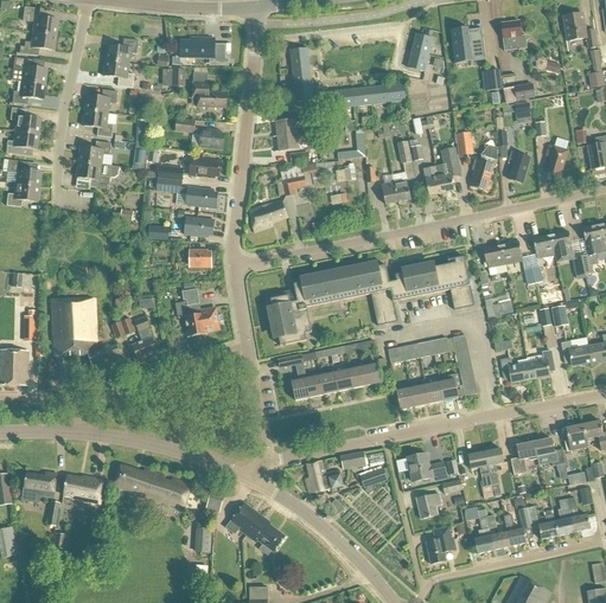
[(32,20),(31,31),(55,33),(57,18),(42,17),(43,8),(23,6),(21,14),(26,14),(26,19),(32,20)]
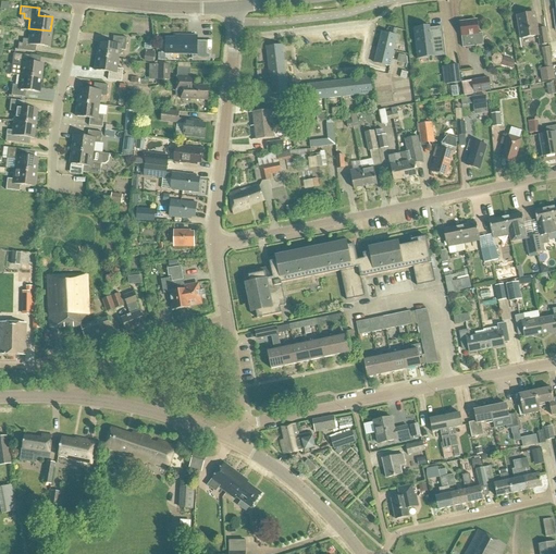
[(538,34),(539,42),(547,41),(545,25),(536,27),(533,11),(517,13),(520,36),(538,34)]
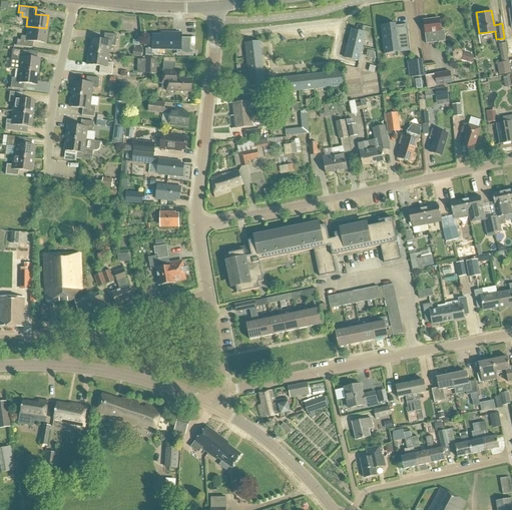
[(440,28),(438,16),(423,18),(424,31),(425,39),(426,41),(445,39),(444,28),(440,28)]
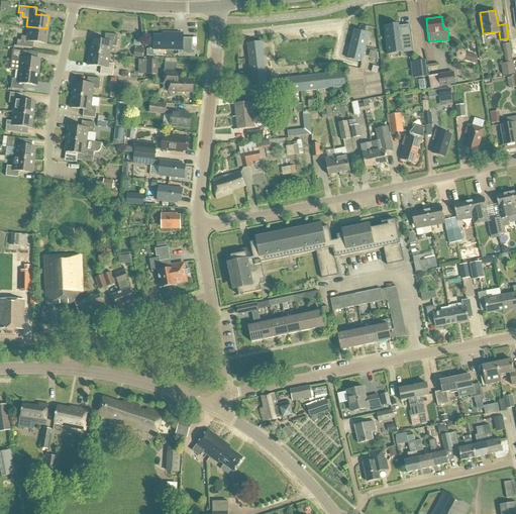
[(399,26),(398,22),(397,22),(384,24),(383,24),(386,53),(387,53),(387,52),(412,48),(412,49),(413,49),(409,22),(408,22),(409,25),(399,26)]
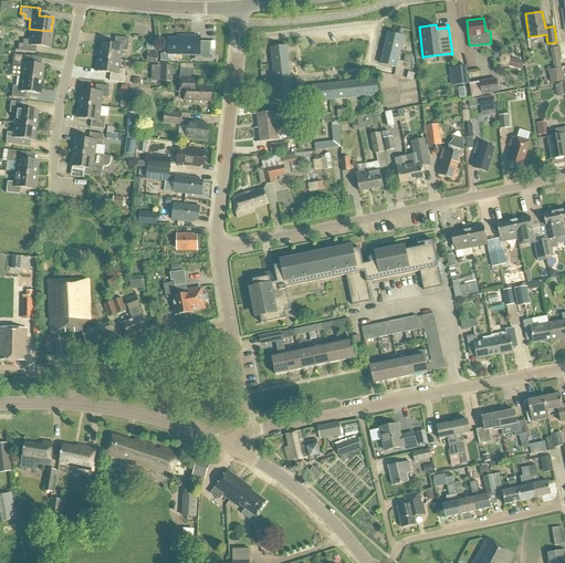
[(51,31),(29,29),(28,38),(22,38),(21,42),(18,42),(17,49),(34,51),(34,44),(50,45),(51,31)]
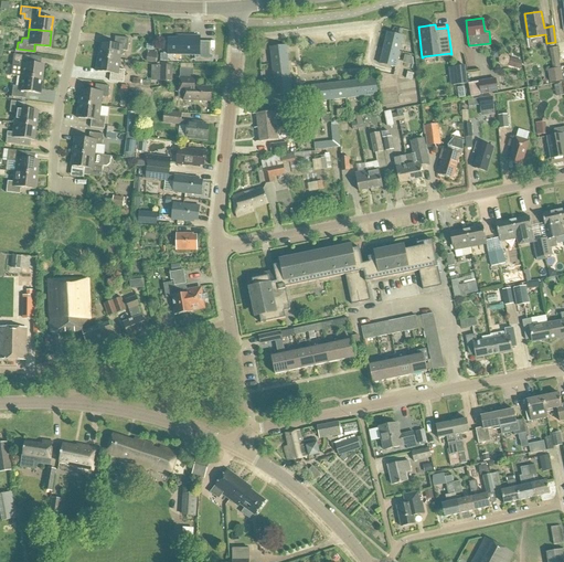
[(386,30),(383,46),(398,50),(402,34),(386,30)]
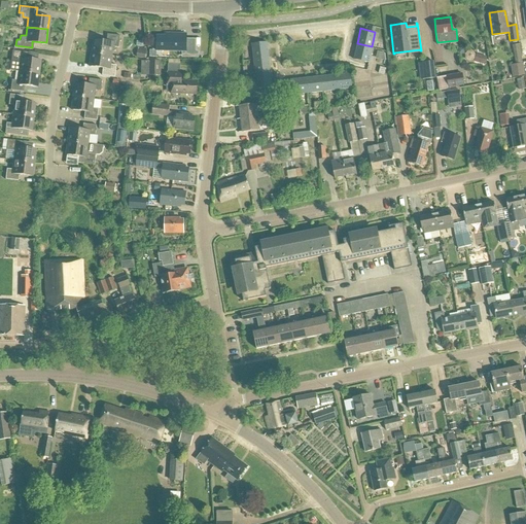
[(93,37),(91,51),(111,54),(112,45),(118,45),(119,34),(107,32),(106,39),(93,37)]
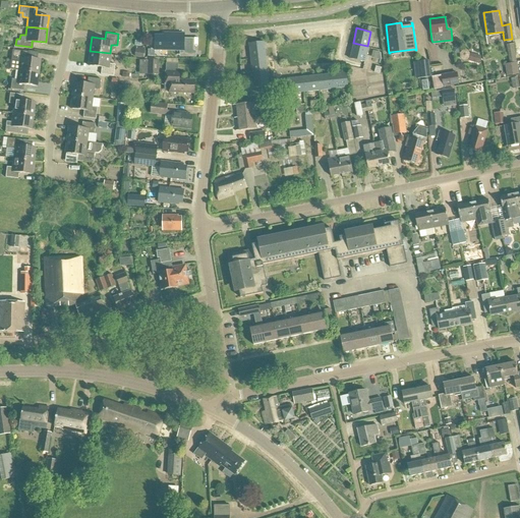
[(183,32),(174,32),(174,34),(155,34),(154,48),(183,49),(183,55),(190,55),(191,43),(183,42),(183,32)]
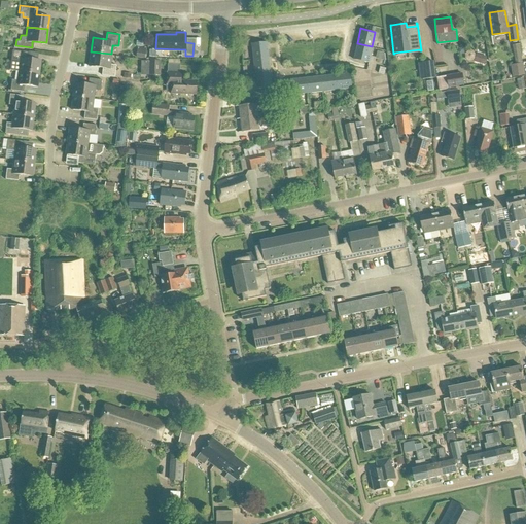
[(251,42),(253,57),(268,56),(267,40),(251,42)]
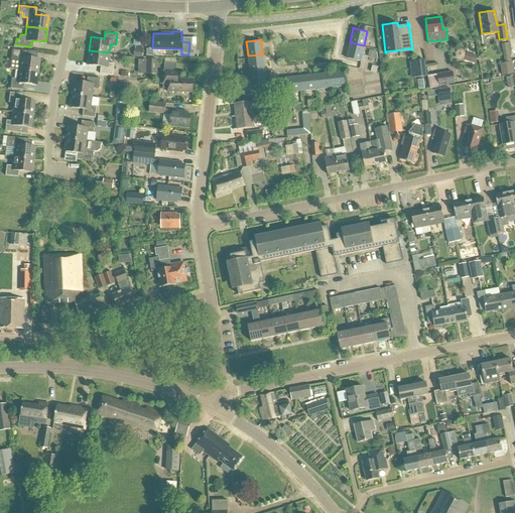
[(501,42),(504,60),(511,58),(508,41),(501,42)]
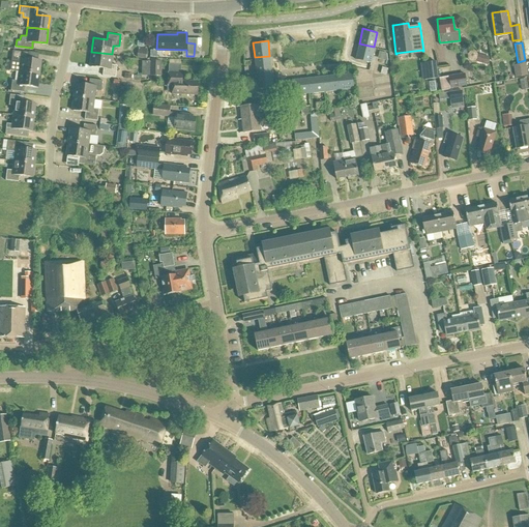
[(374,47),(359,44),(355,58),(370,61),(374,47)]
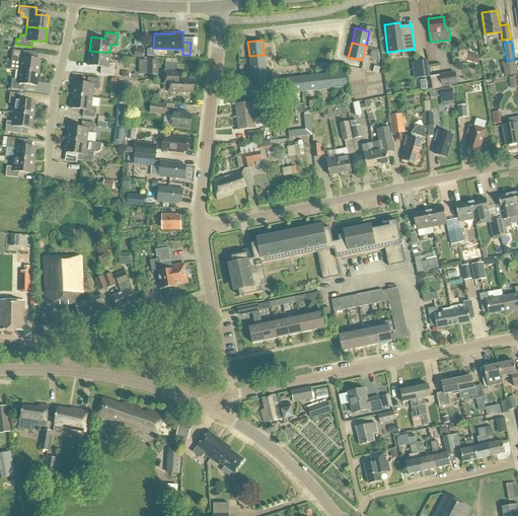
[(134,46),(134,54),(142,55),(143,47),(134,46)]
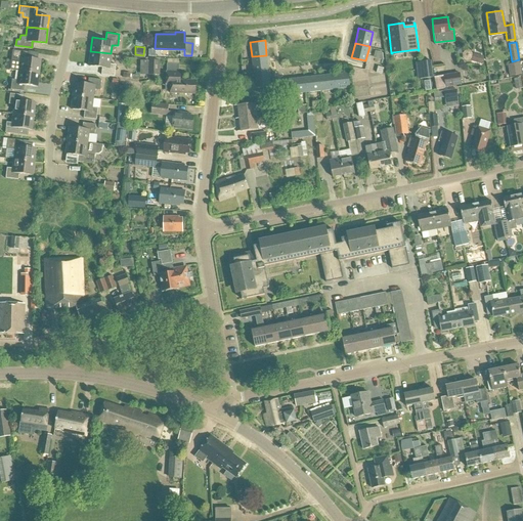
[(8,68),(17,69),(38,72),(40,58),(27,56),(27,50),(11,48),(8,68)]
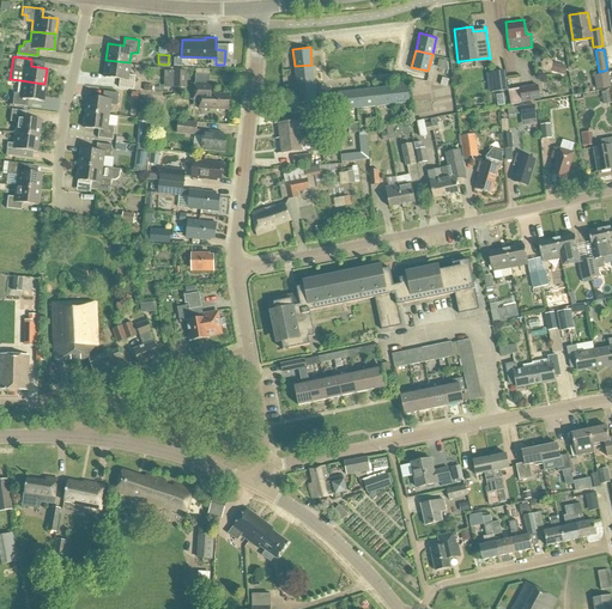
[(437,58),(435,66),(447,68),(446,60),(437,58)]
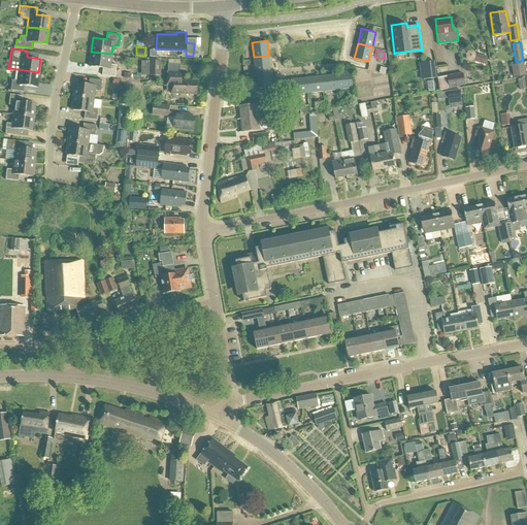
[(111,54),(91,52),(89,65),(103,66),(102,73),(114,75),(117,63),(110,63),(111,54)]
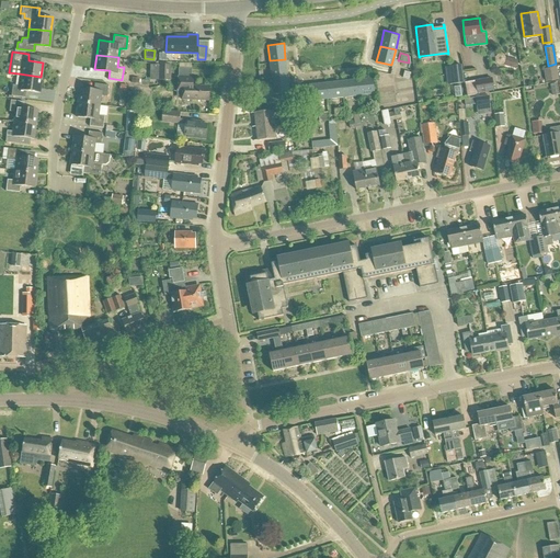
[(505,56),(503,64),(514,66),(516,59),(505,56)]
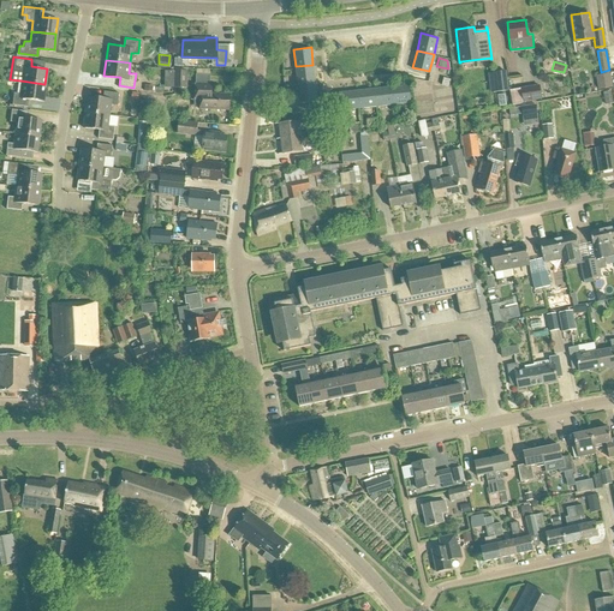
[(296,66),(298,84),(315,82),(313,65),(296,66)]
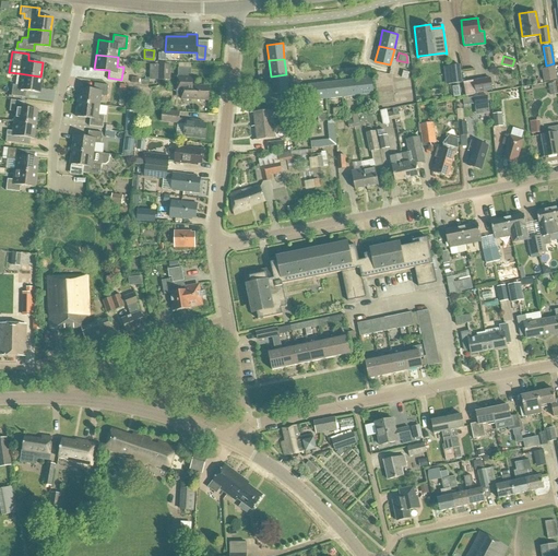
[(157,78),(169,78),(169,62),(158,61),(157,78)]
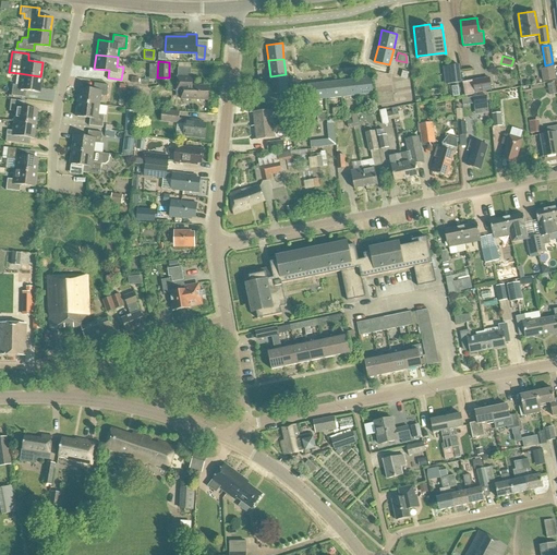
[(459,65),(458,63),(458,62),(450,63),(444,64),(447,82),(460,80),(460,74),(459,65)]
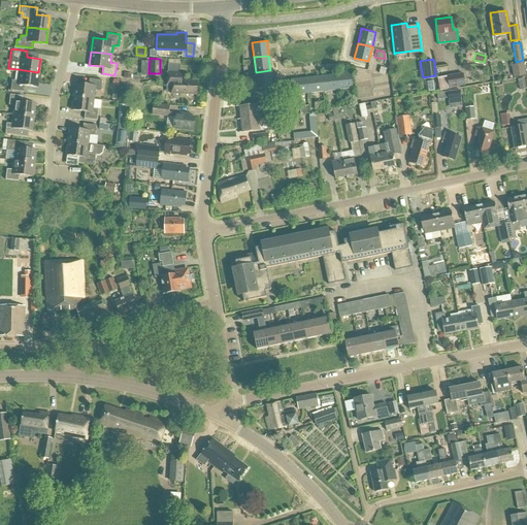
[(511,63),(513,75),(525,73),(523,61),(511,63)]
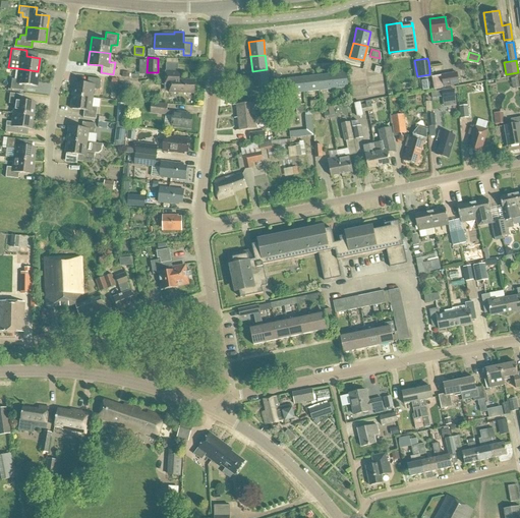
[(165,90),(168,90),(168,91),(193,92),(193,78),(178,77),(178,61),(165,61),(165,90)]
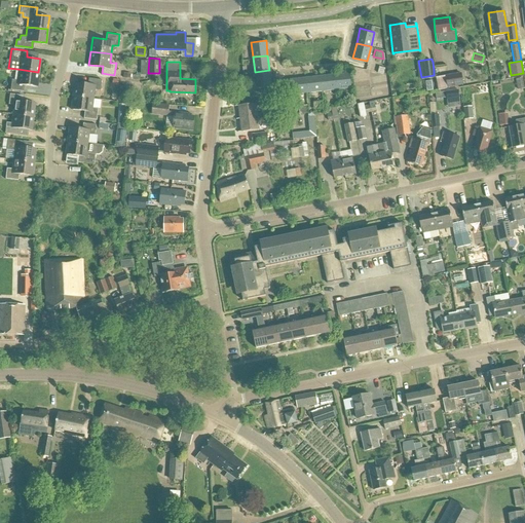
[(38,72),(17,69),(16,78),(10,78),(9,88),(22,89),(23,83),(36,85),(38,72)]
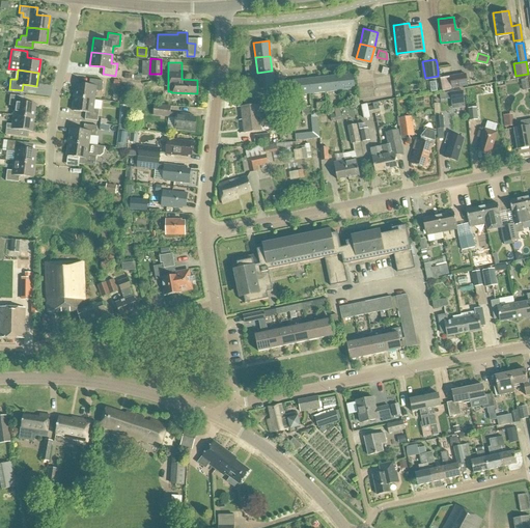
[(272,71),(257,73),(258,87),(274,86),(272,71)]
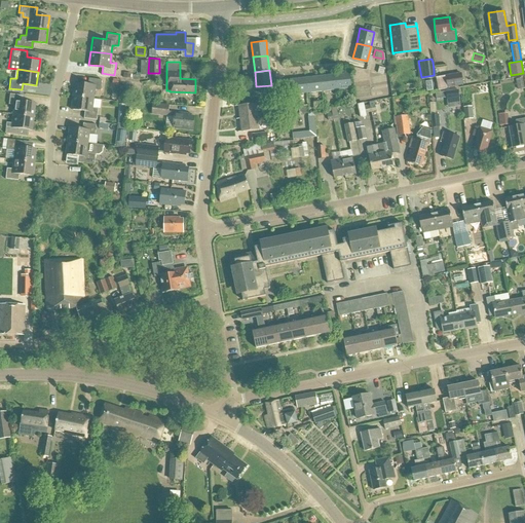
[(334,73),(336,87),(351,86),(349,71),(334,73)]
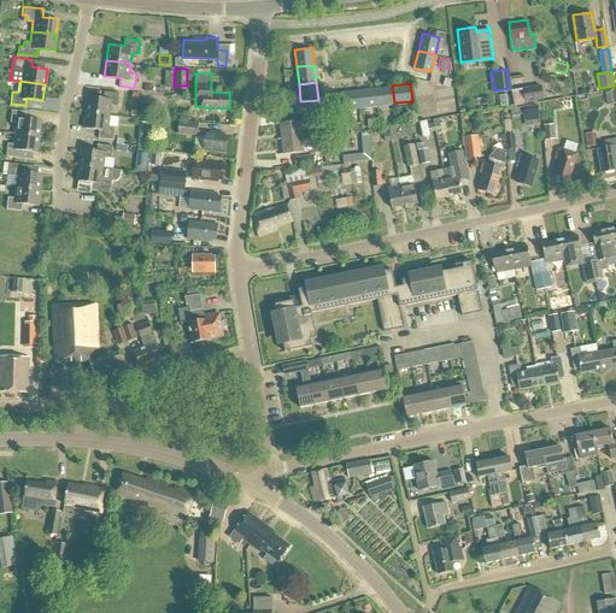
[(539,83),(510,88),(511,102),(541,98),(539,83)]
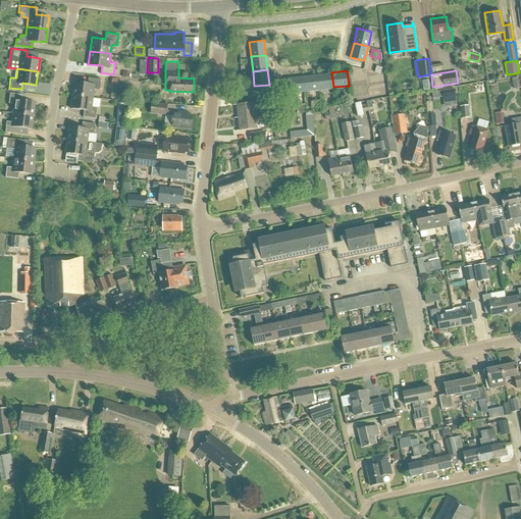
[(331,72),(317,74),(318,89),(333,87),(331,72)]
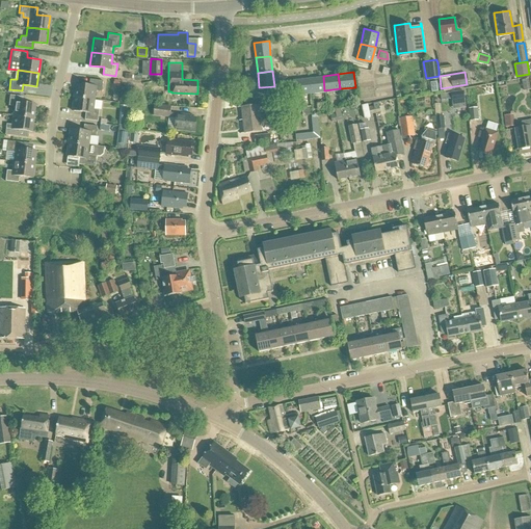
[(310,93),(324,90),(323,76),(308,77),(310,93)]
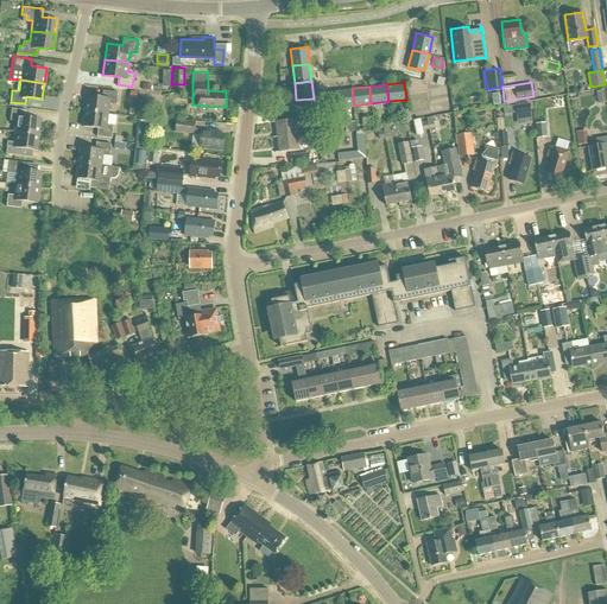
[(86,94),(84,109),(108,112),(109,102),(115,102),(118,90),(102,88),(101,95),(86,94)]
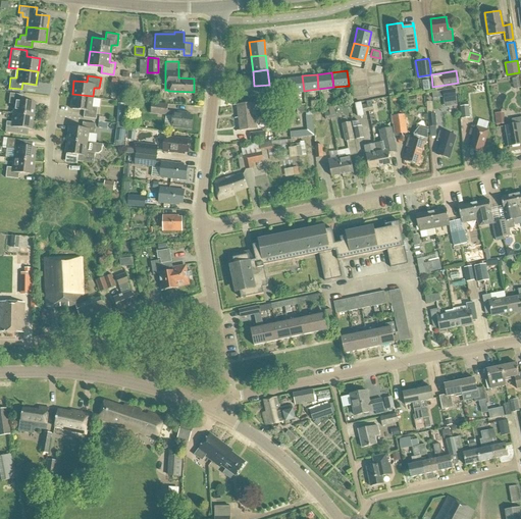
[(304,91),(302,75),(288,78),(289,92),(304,91)]
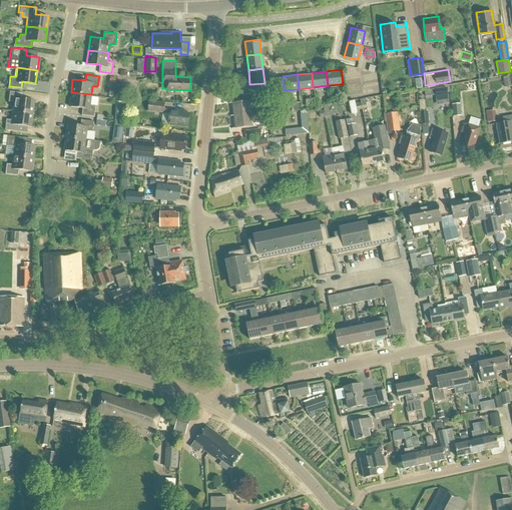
[(509,74),(502,75),(504,85),(510,84),(509,74)]
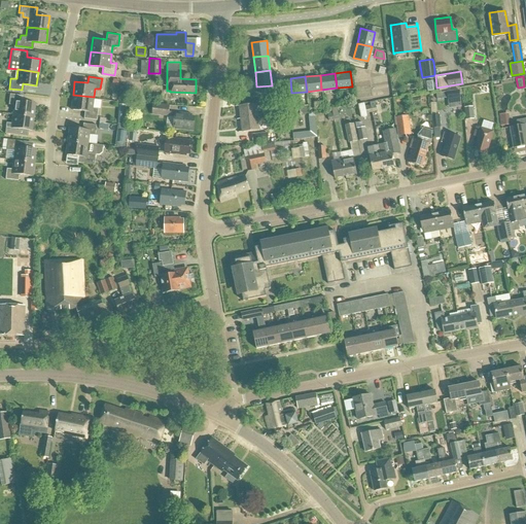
[(458,88),(446,90),(447,98),(459,96),(458,88)]
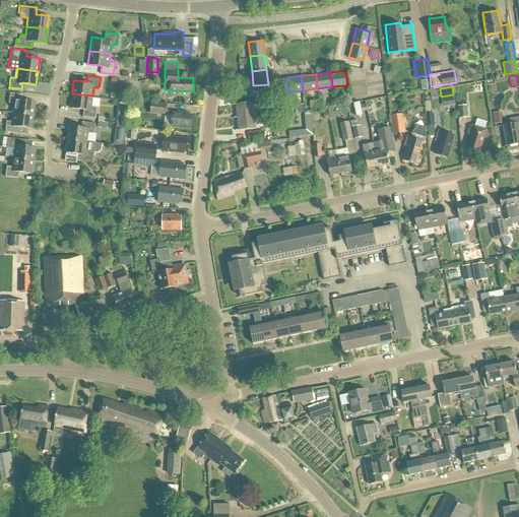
[(12,102),(11,111),(31,114),(34,101),(20,99),(21,92),(8,91),(7,102),(12,102)]
